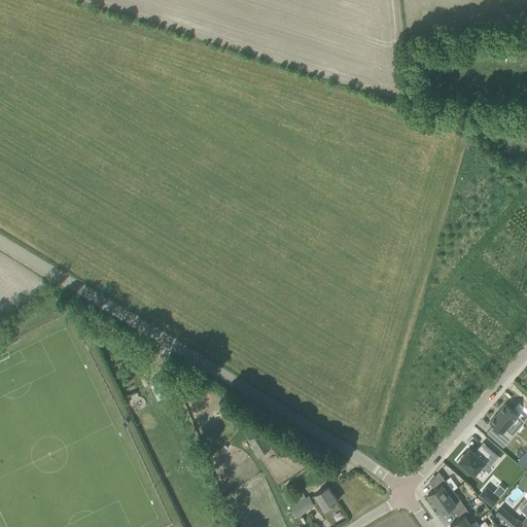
[(506,429),(518,415),(513,410),(505,403),(499,411),(490,421),(494,424),(487,432),(503,447),(514,435),(513,434),(506,429)]
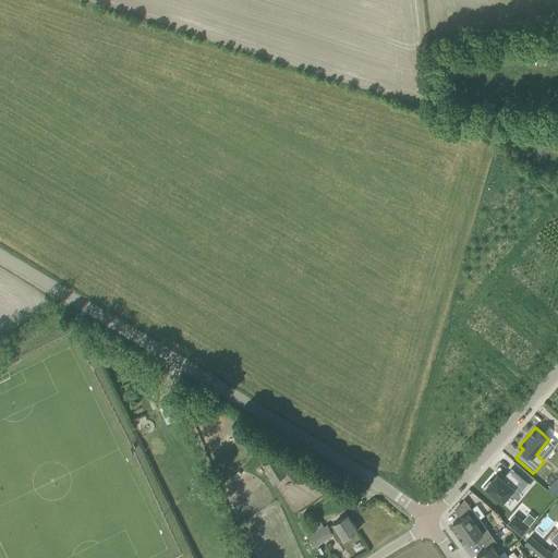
[(276,457),(264,464),(275,482),(287,475),(276,457)]
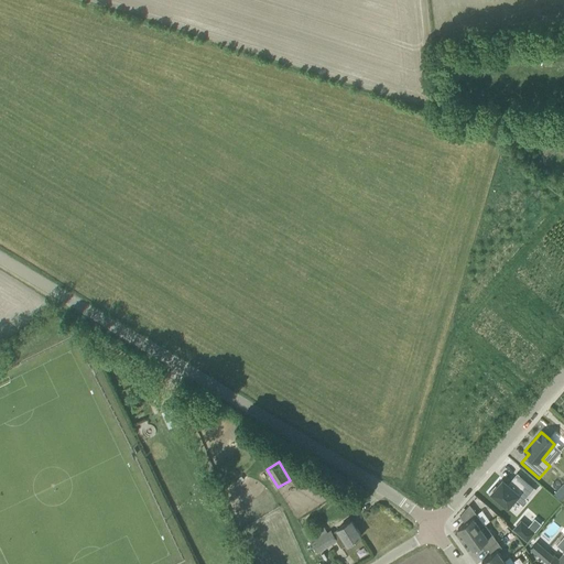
[(529,499),(525,497),(534,488),(517,473),(508,484),(502,479),(497,486),(496,485),(488,492),(495,498),(496,497),(508,507),(516,498),(523,506),(529,499)]
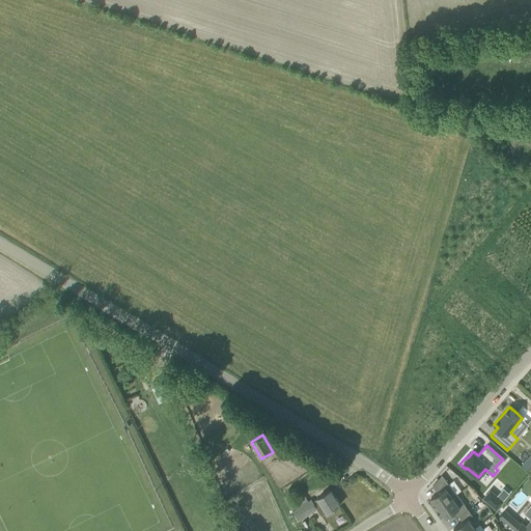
[(530,454),(522,466),(529,472),(530,469),(530,454)]
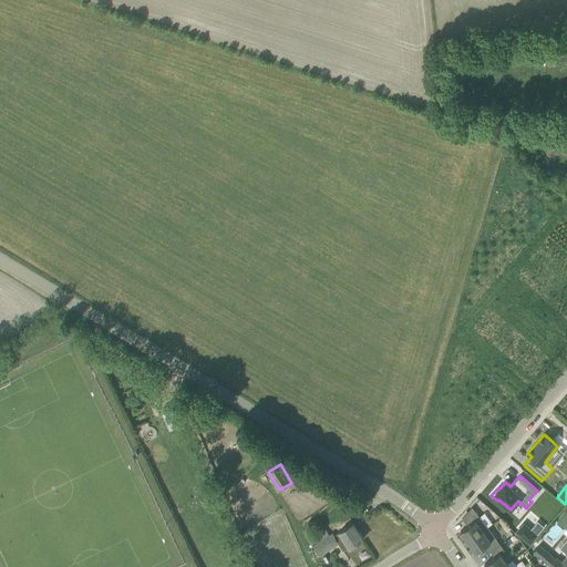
[(486,527),(492,523),(485,513),(480,517),(472,507),(462,518),(467,526),(461,531),(462,534),(467,542),(487,528),(487,527),(486,527)]
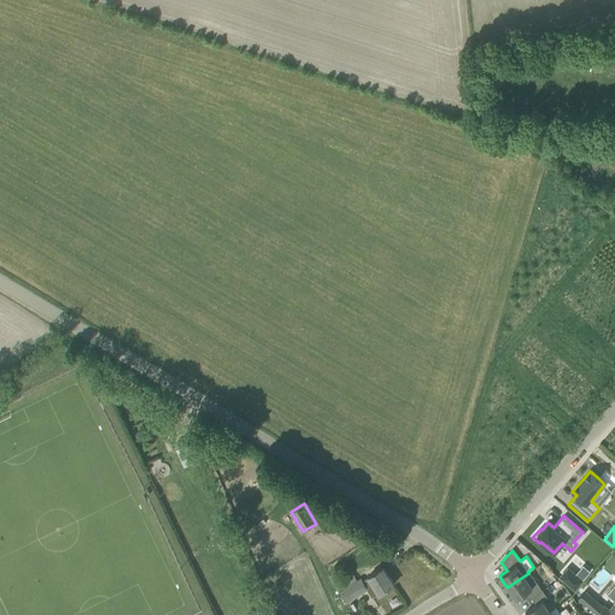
[(335,569),(328,574),(339,592),(332,596),(339,608),(366,590),(372,598),(378,593),(394,584),(383,567),(363,580),(362,578),(346,587),(335,569)]
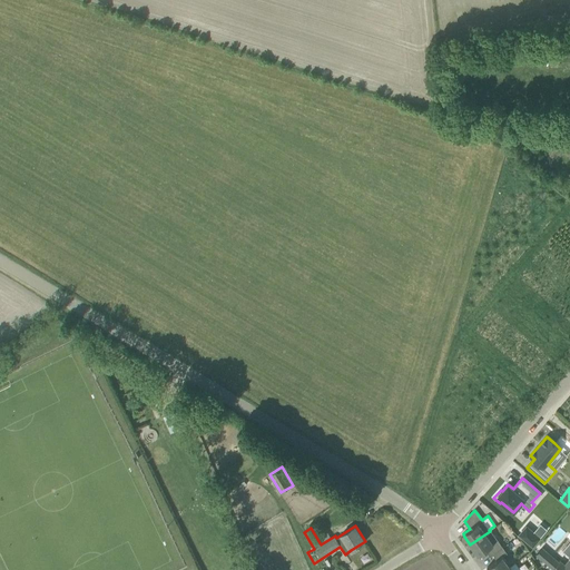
[(527,527),(519,534),(532,547),(540,538),(527,527)]
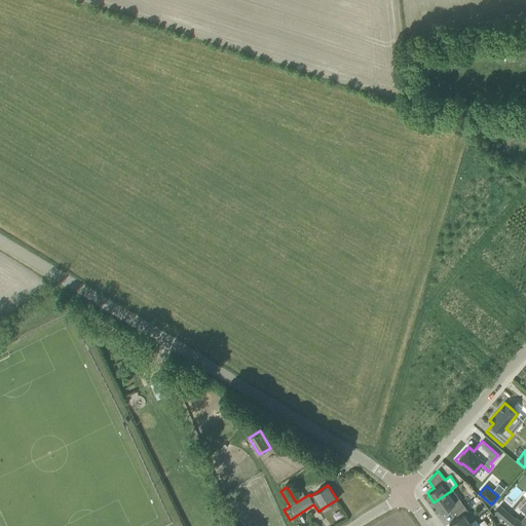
[(452,514),(455,512),(464,504),(460,499),(452,489),(452,490),(434,502),(440,510),(441,513),(448,508),(452,514)]
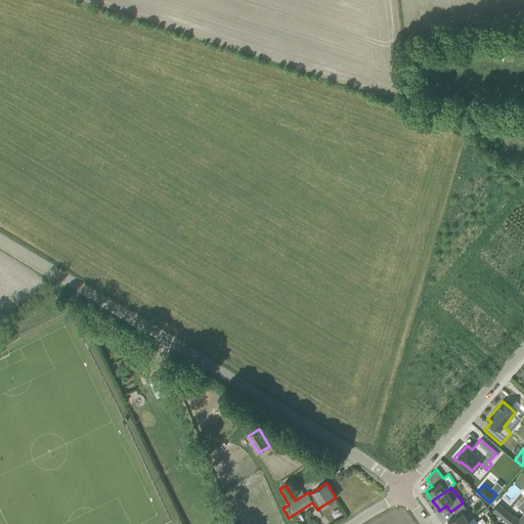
[(523,512),(523,513),(519,519),(515,515),(507,523),(523,523),(523,498),(518,507),(523,512)]
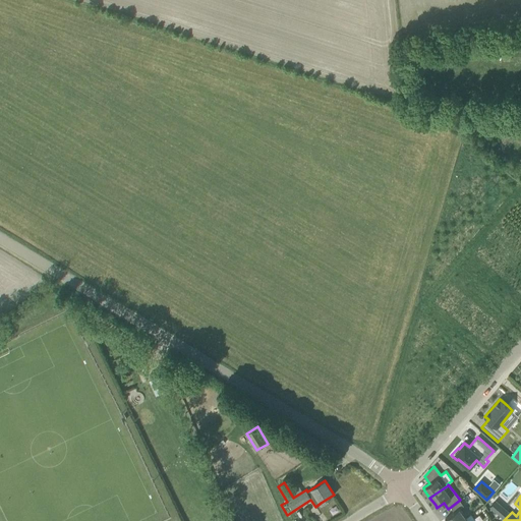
[(447,520),(446,520),(461,520),(466,518),(459,509),(463,506),(460,500),(451,507),(454,512),(445,518),(447,520)]
